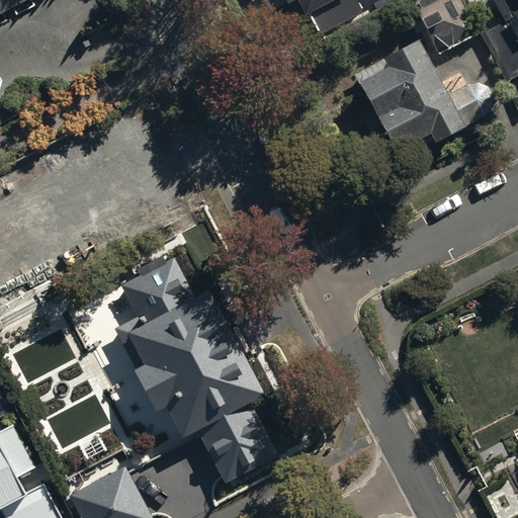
[(0,0),(0,16),(32,1),(31,0),(0,0)]
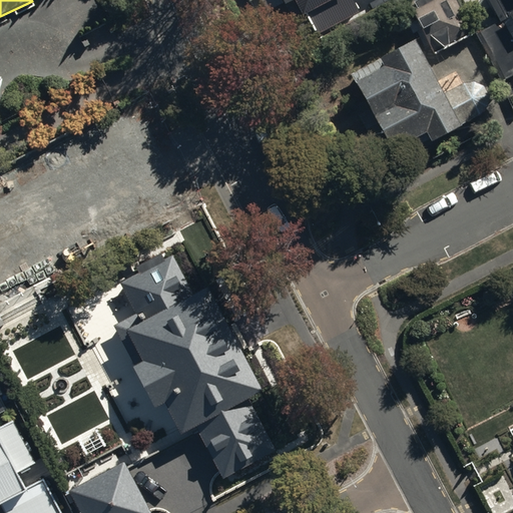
[(250,0),(246,2),(257,20),(284,6),(302,41),(358,13),(351,0),(250,0)]
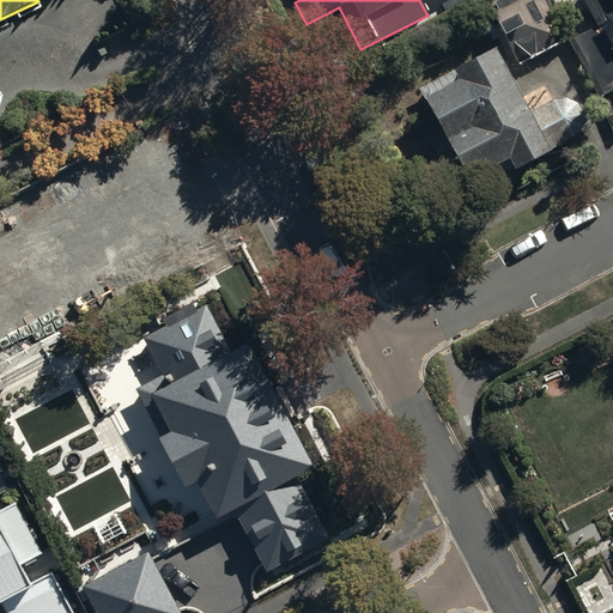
[(492,24),(514,67),(556,46),(584,103),(612,87),(612,0),(580,0),(593,28),(563,40),(517,28),(511,14),(492,24)]
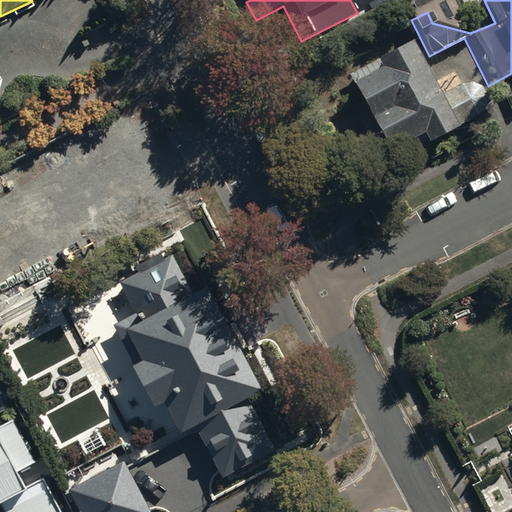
[(379,67),(350,82),(385,151),(420,133),(425,143),(484,113),(467,79),(437,95),(410,41),(375,59),(379,67)]
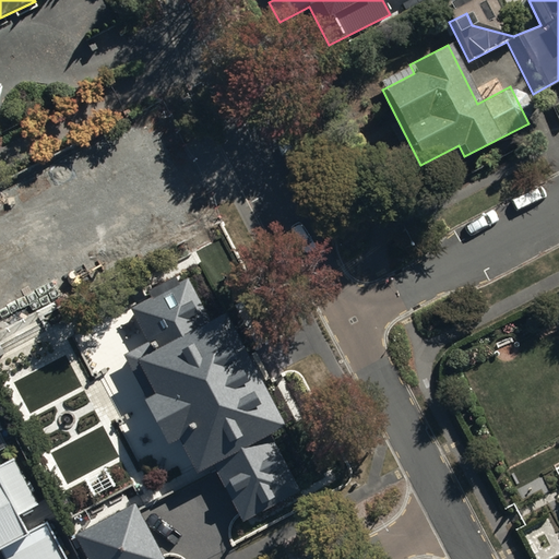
[(188,276),(130,307),(149,343),(127,355),(150,397),(146,399),(170,444),(180,440),(199,474),(213,466),(244,522),(304,490),(273,433),(289,425),(228,311),(212,320),(188,276)]
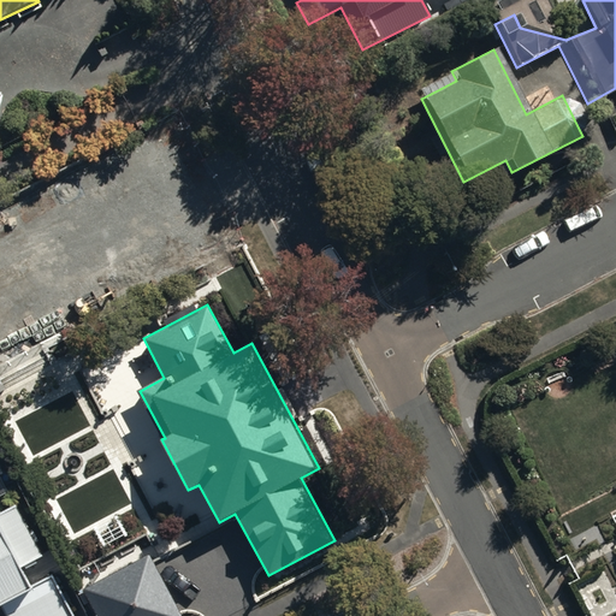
[(0,608),(4,615),(73,615),(52,575),(30,587),(18,567),(42,554),(16,507),(0,514),(0,492),(11,487),(0,467),(0,608)]
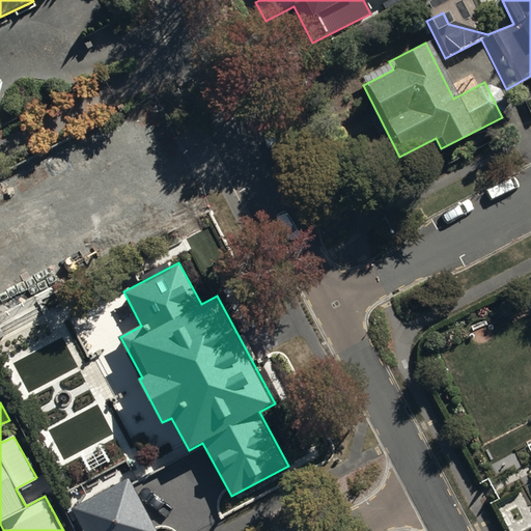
[(156,530),(129,478),(73,508),(84,530),(156,530)]
